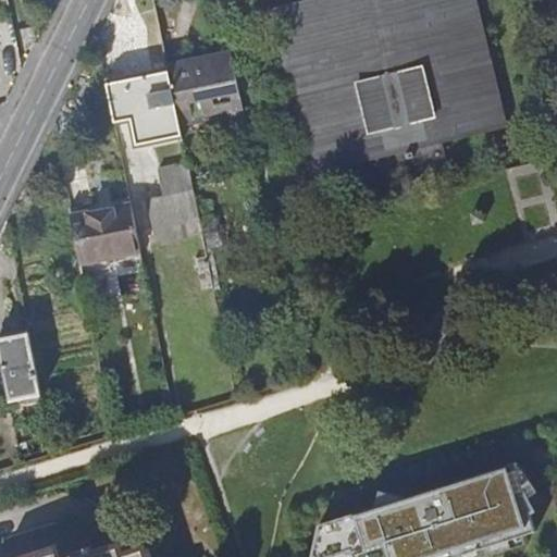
[(299,25),(294,7),(270,12),(309,172),(333,166),(327,145),(349,149),(373,150),(378,171),(444,156),(438,134),(456,124),(477,109),(482,131),(503,126),(472,0),(338,0),(329,4),(311,15),(299,25)]
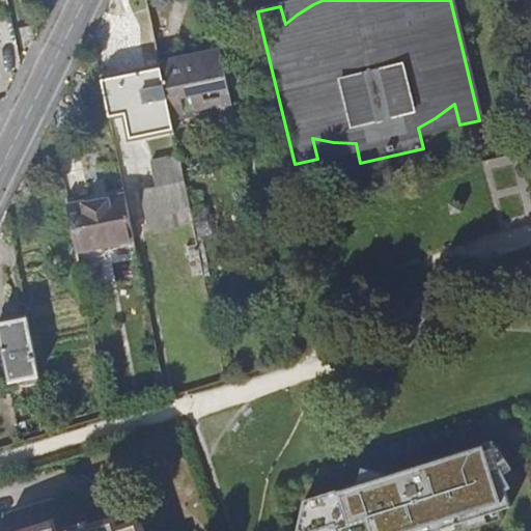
[(170,113),(229,103),(217,47),(159,59),(161,65),(170,113)]
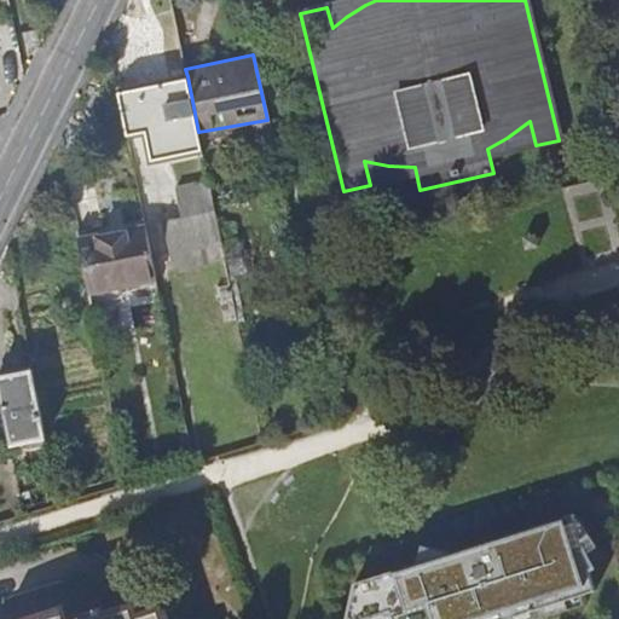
[(117,91),(126,134),(146,129),(152,156),(201,146),(198,132),(187,76),(117,91)]
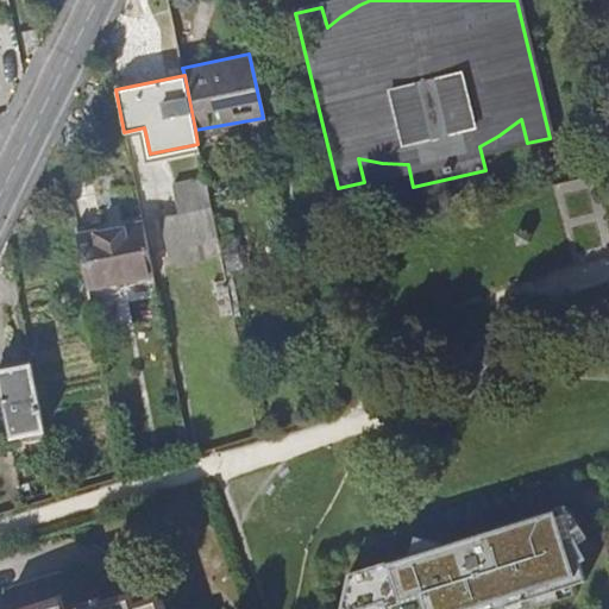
[(165,244),(217,234),(203,174),(173,180),(180,209),(159,213),(165,244)]
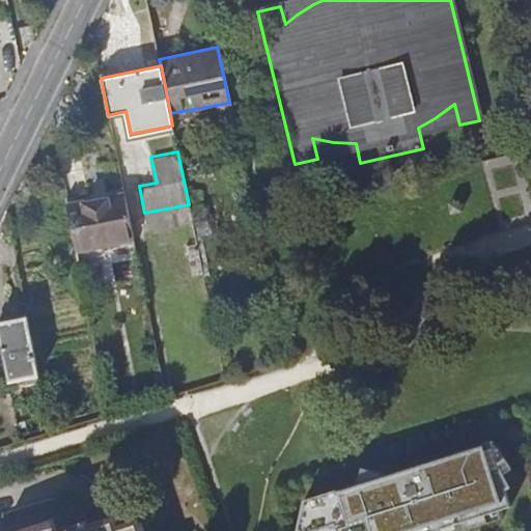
[(124,197),(66,210),(77,260),(101,256),(99,246),(134,239),(124,197)]
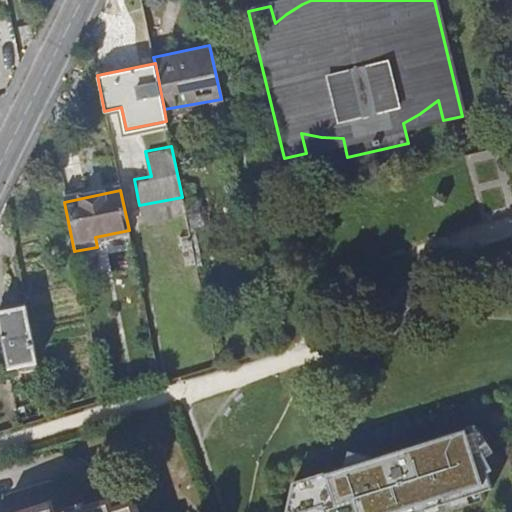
[(0,332),(7,367),(36,361),(25,305),(0,309),(0,332)]
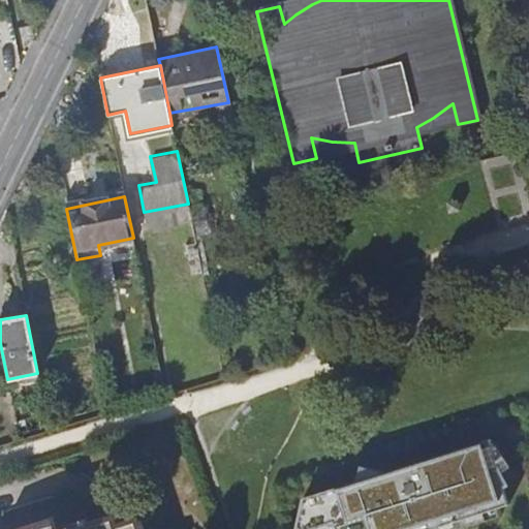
[(312,528),(428,528),(509,504),(490,442),(303,499),(312,528)]
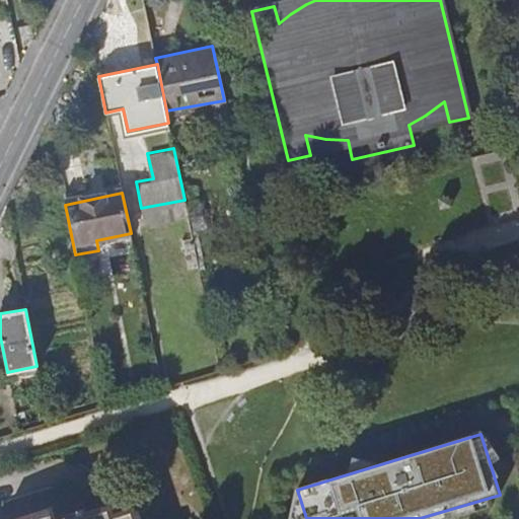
[(139,518),(136,508),(116,514),(113,506),(86,514),(85,510),(57,518),(55,518),(53,508),(18,518),(139,518)]
